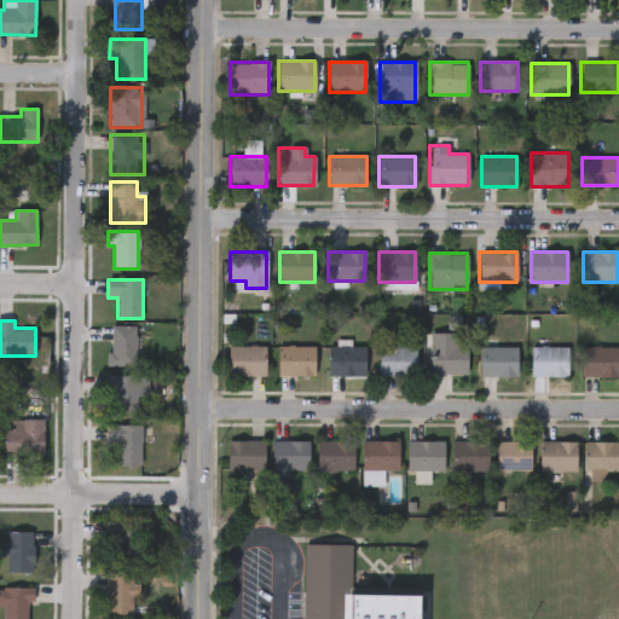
[(137,368),(109,368),(109,327),(137,327),(137,368)]
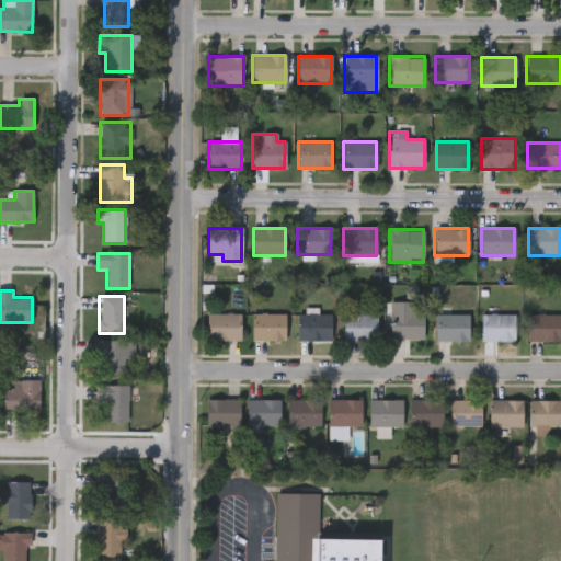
[(405,306),(405,312),(423,312),(423,340),(389,340),(389,306),(405,306)]
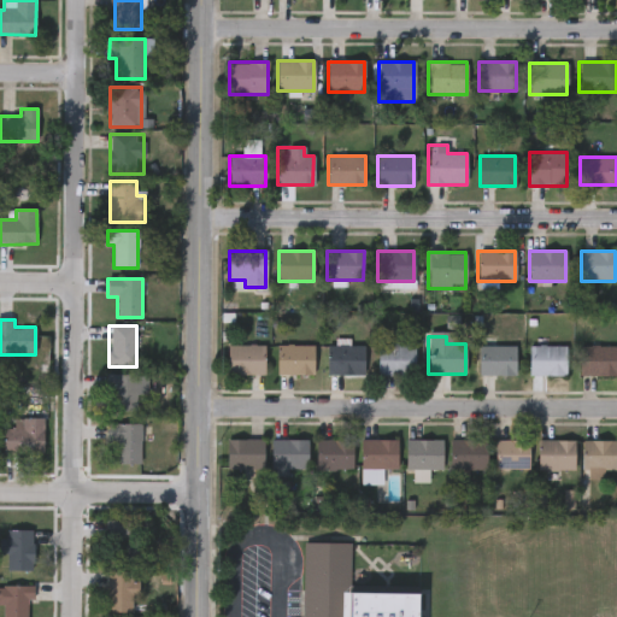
[(264,346),(264,375),(227,375),(227,346),(264,346)]
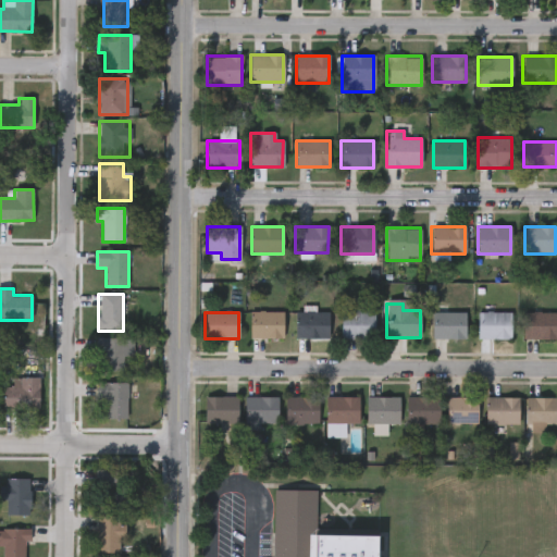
[(282,339),(250,339),(250,312),(282,312),(282,339)]
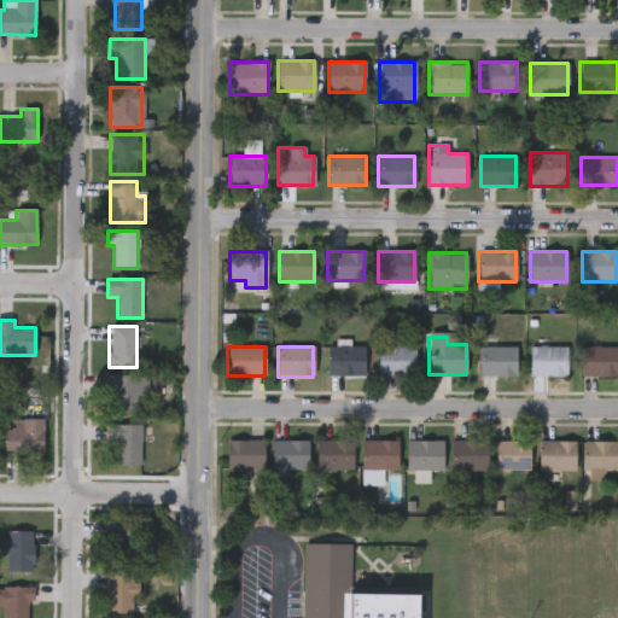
[(363,377),(327,377),(327,347),(363,347),(363,377)]
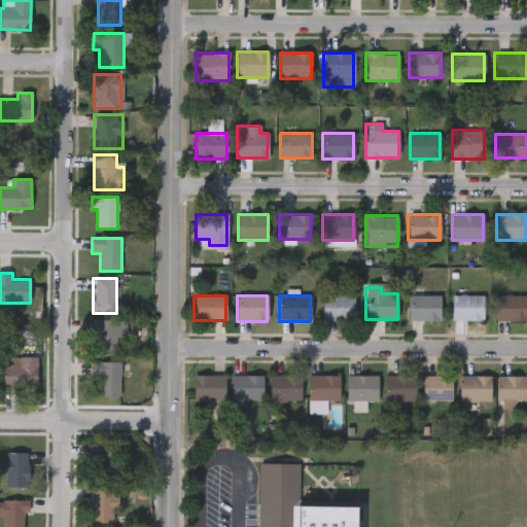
[(322,320),(322,295),(353,295),(353,320),(322,320)]
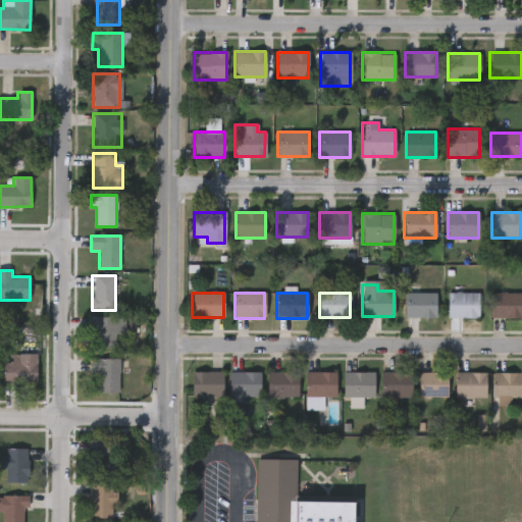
[(404,318),(404,294),(435,294),(435,318),(404,318)]
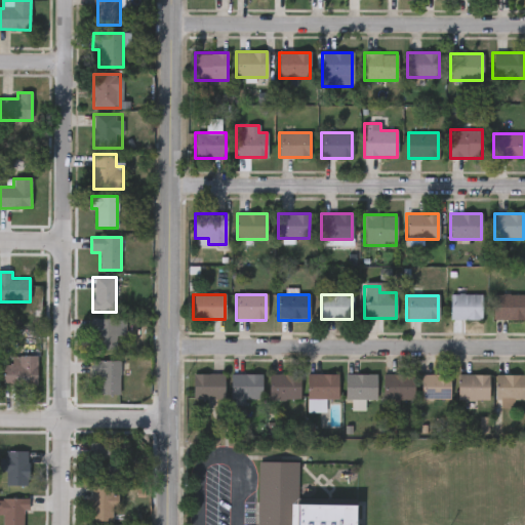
[(450,319),(450,295),(481,295),(481,319),(450,319)]
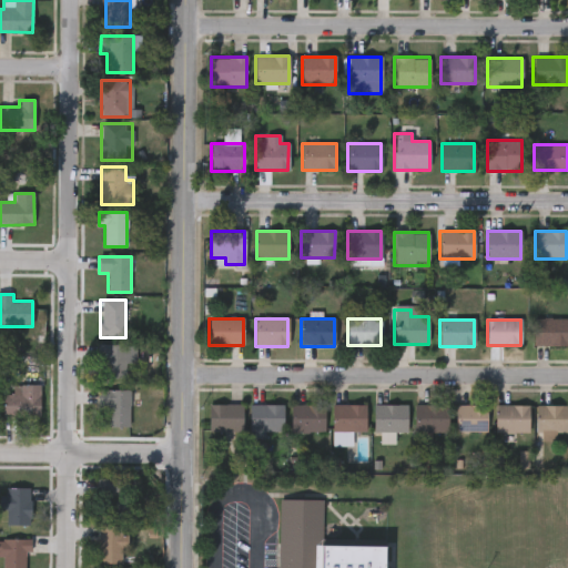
[(533,346),(533,320),(566,320),(566,346),(533,346)]
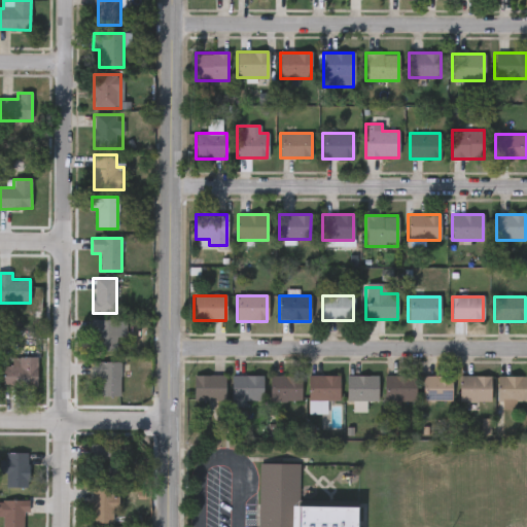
[(116,352),(94,352),(94,320),(126,320),(126,339),(116,339),(116,352)]
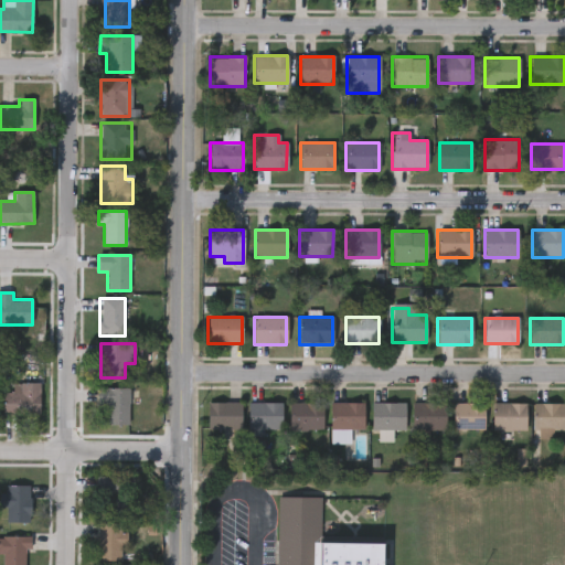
[(40,384),(40,416),(3,416),(3,393),(13,393),(13,384),(40,384)]
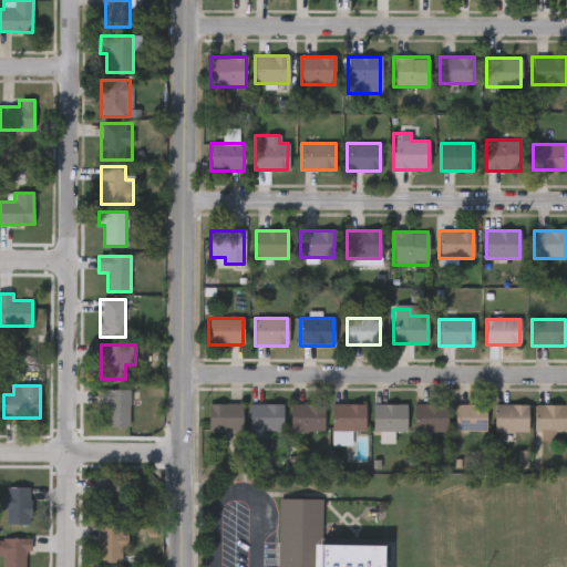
[(107,408),(99,408),(99,390),(130,390),(130,426),(107,426),(107,408)]
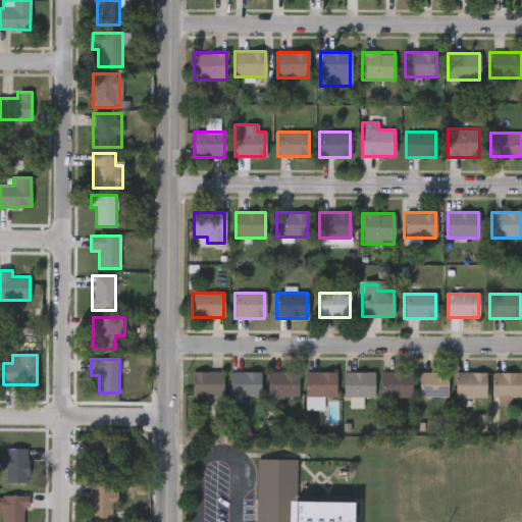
[(191,398),(191,372),(222,372),(222,398),(191,398)]
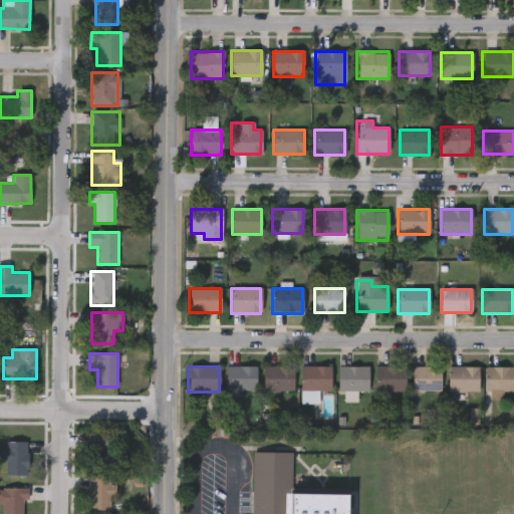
[(256,392),(226,392),(226,366),(256,366),(256,392)]
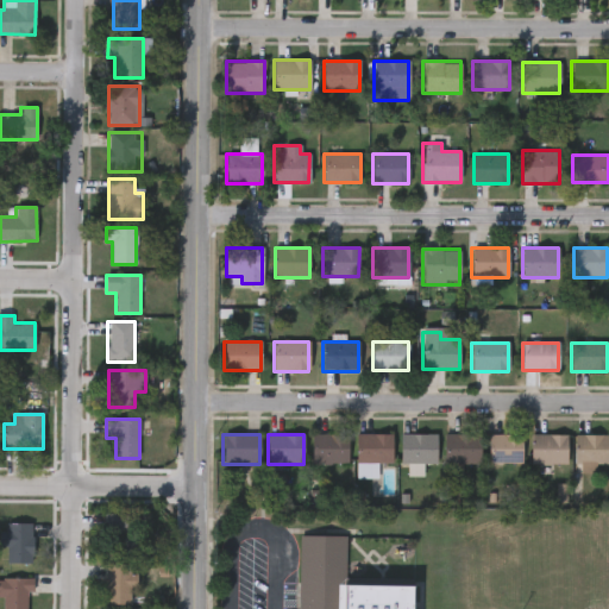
[(356,464),(356,434),(391,434),(391,464),(356,464)]
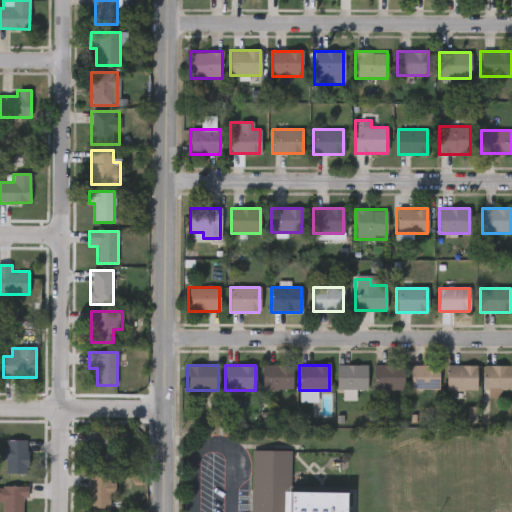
[(262,366),(292,366),(292,390),(262,390),(262,366)]
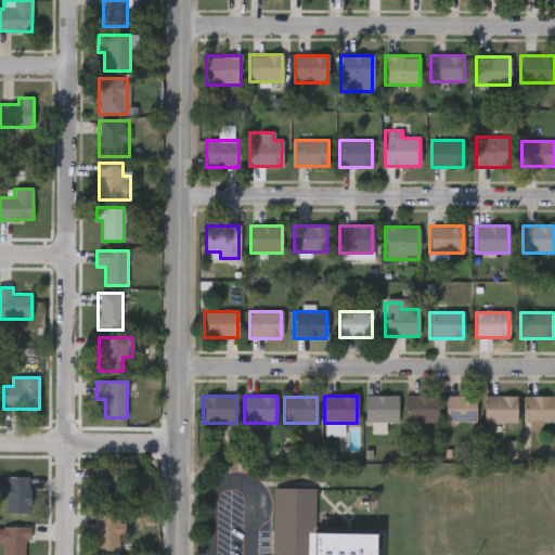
[(364,423),(364,397),(397,397),(397,423),(364,423)]
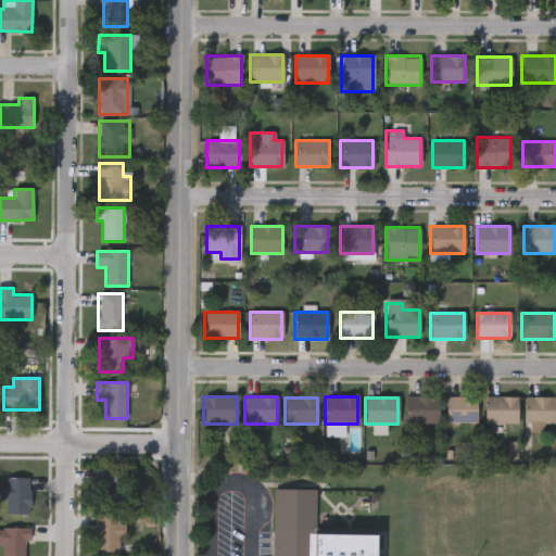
[(438,397),(438,424),(405,424),(405,397),(438,397)]
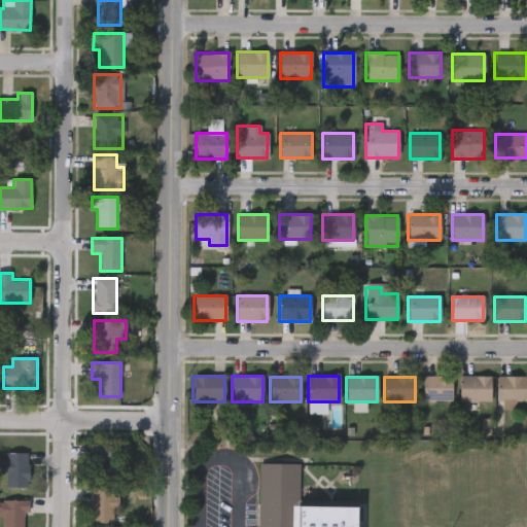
[(451,401),(422,401),(422,377),(451,377),(451,401)]
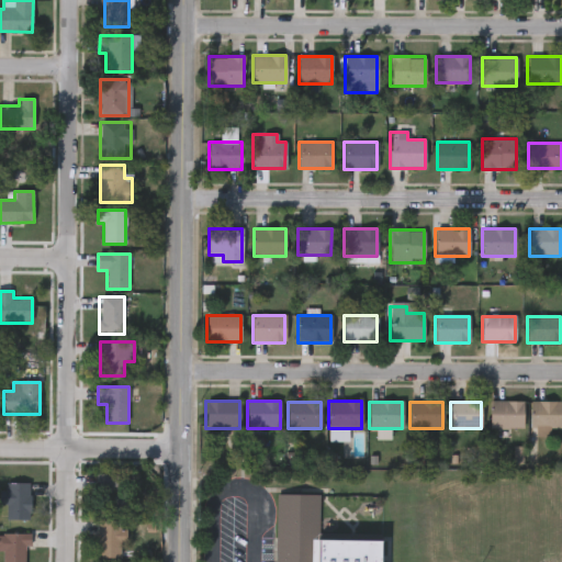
[(524,428),(490,428),(490,402),(524,402),(524,428)]
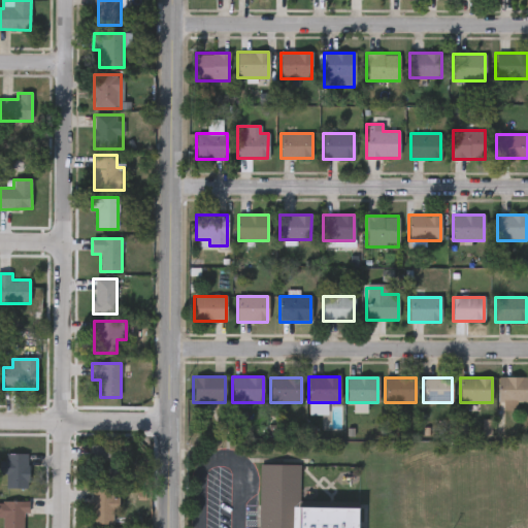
[(527,377),(527,402),(516,402),(516,409),(499,409),(499,377),(527,377)]
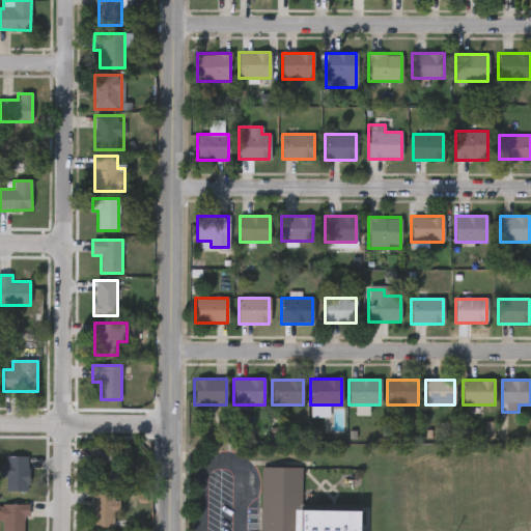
[(93,482),(94,449),(123,449),(123,482),(93,482)]
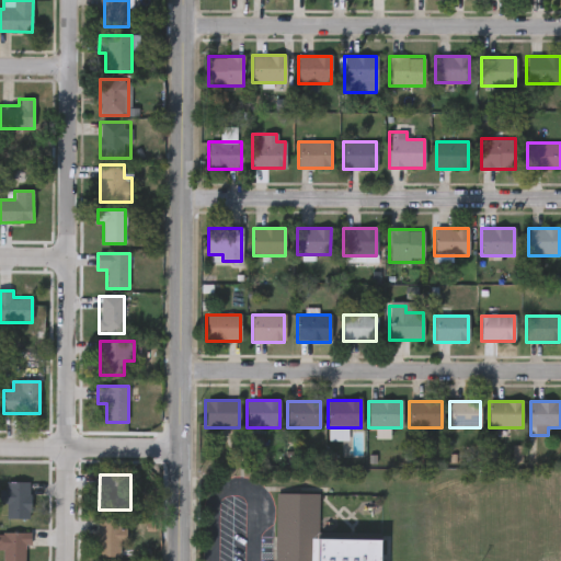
[(30,521),(7,521),(7,482),(30,482),(30,521)]
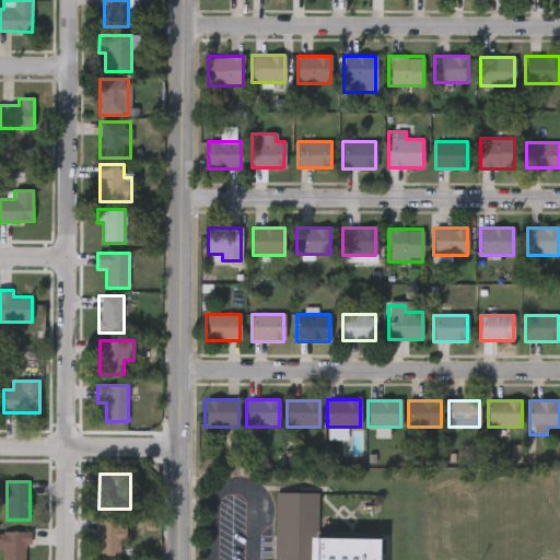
[(272,559),(275,493),(317,494),(316,538),(380,539),(378,559),(272,559)]
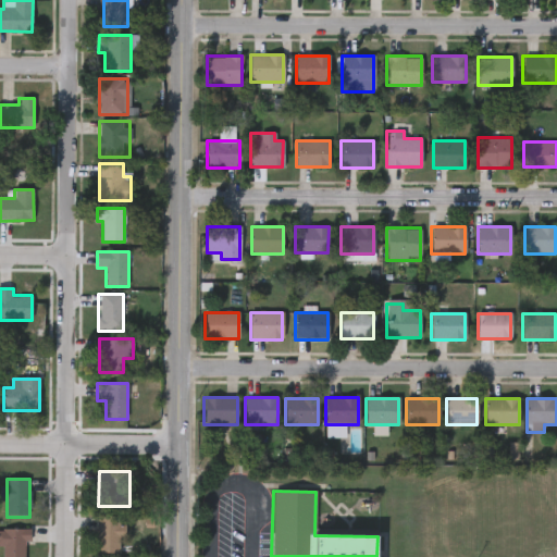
[(123,537),(121,537),(121,554),(96,554),(96,517),(123,517),(123,537)]
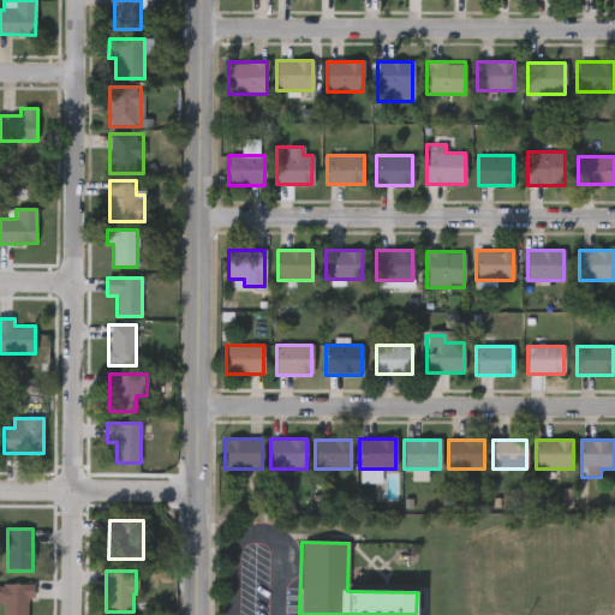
[(29,614),(0,614),(0,585),(29,585),(29,614)]
